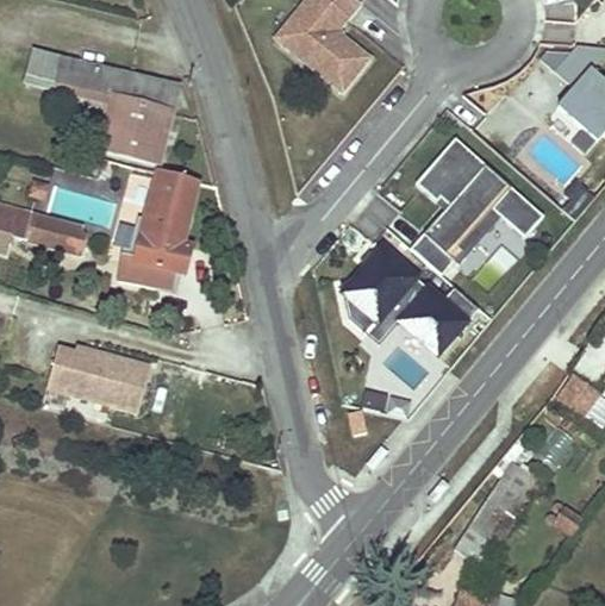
[(303,0),(274,36),(280,41),(313,0),(303,0)]
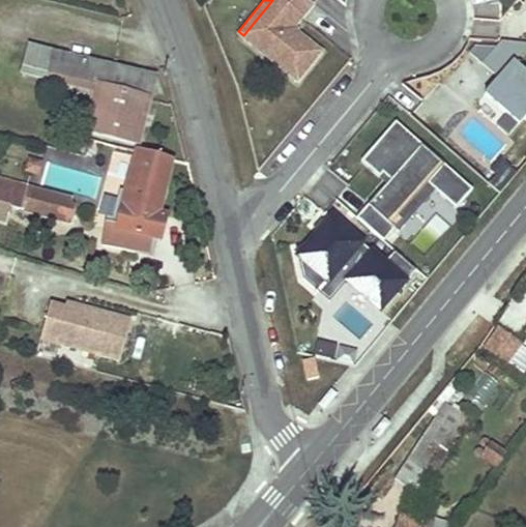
[(272,0),(243,35),(296,78),(320,49),(291,26),(312,0),(272,0)]
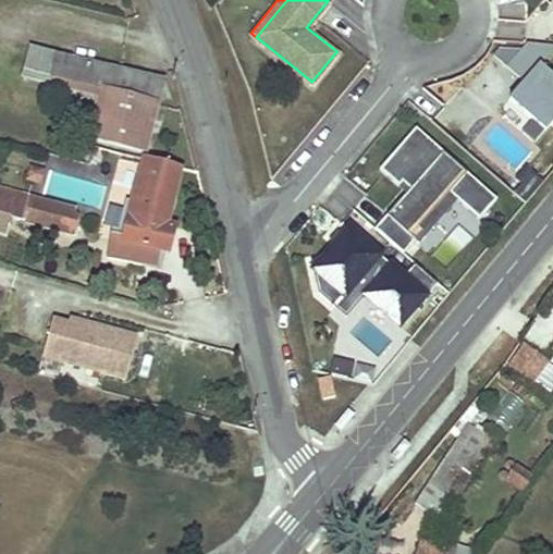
[(510,95),(542,122),(552,109),(552,72),(540,61),(552,47),(552,40),(527,38),(507,62),(525,76),(510,95)]
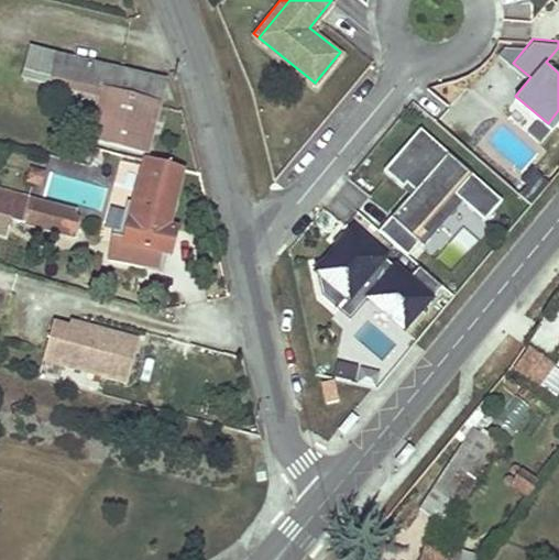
[(150,152),(167,81),(31,48),(24,76),(52,83),(54,74),(109,87),(97,140),(150,152)]
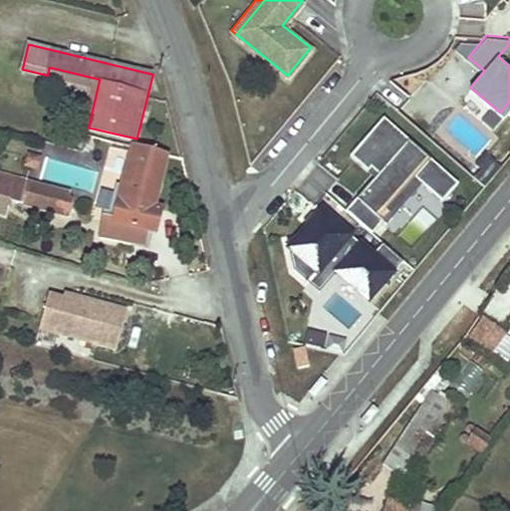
[(374,176),(346,208),(372,230),(384,218),(391,210),(387,206),(414,174),(423,181),(443,198),(459,180),(384,115),(350,154),(367,169),(371,165),(378,172),(374,176)]
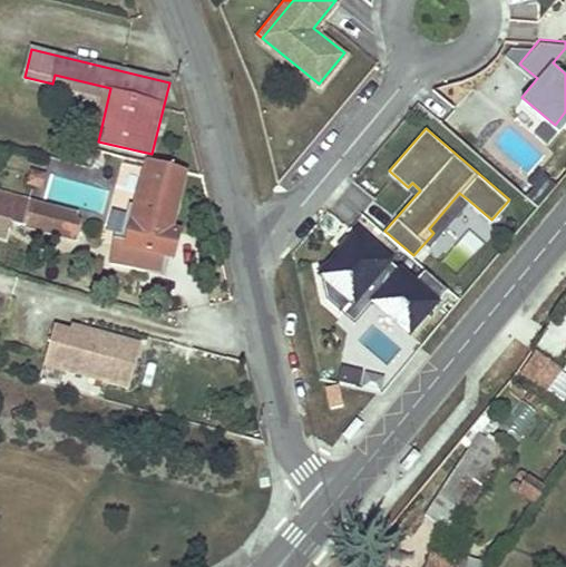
[(182,232),(178,230),(174,228),(188,170),(153,159),(128,244),(175,257),(182,232)]
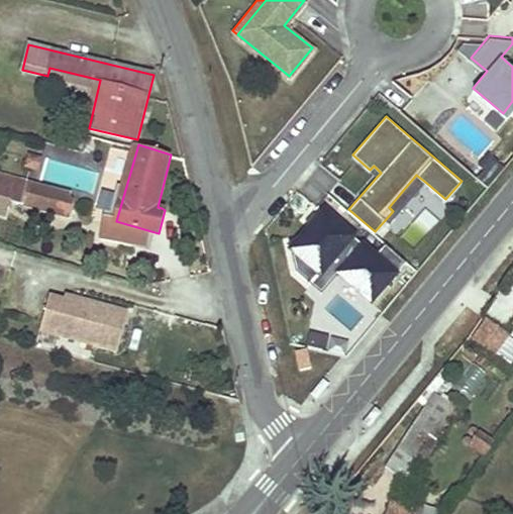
[(370,171),(377,177),(381,173),(374,166),(370,170),(370,171)]
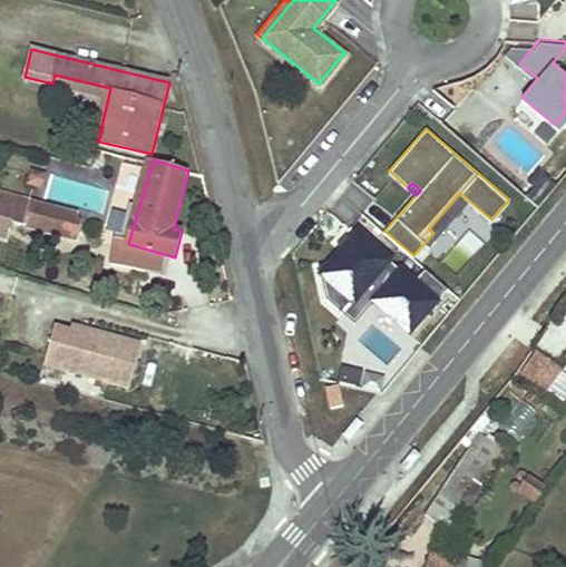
[(433,233),(426,242),(429,246),(469,201),(459,193),(429,228),(433,233)]
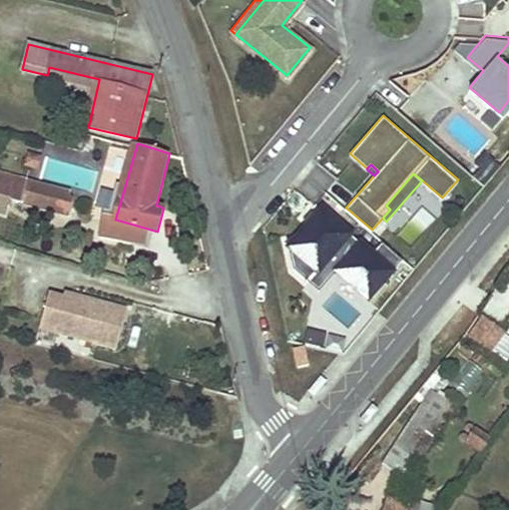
[(0,174),(0,194),(12,198),(71,215),(75,200),(70,194),(0,174)]
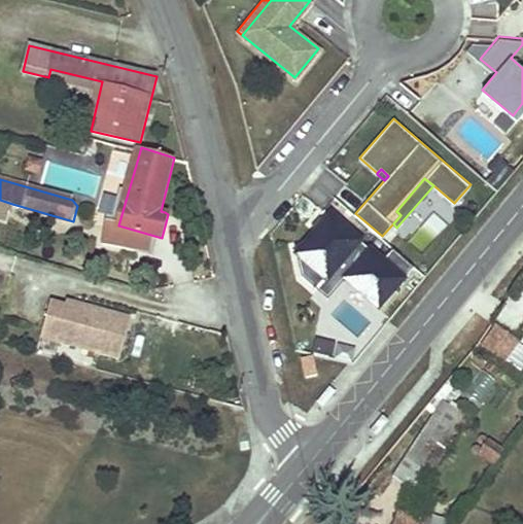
[(0,218),(7,221),(12,204),(0,200),(0,218)]
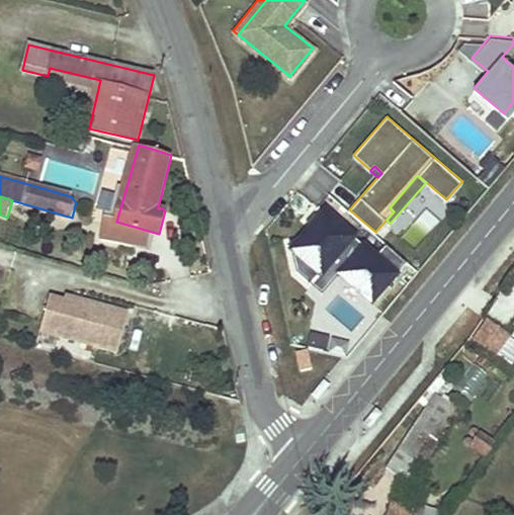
[(295,268),(311,281),(329,260),(339,269),(371,297),(406,258),(389,243),(378,255),(328,210),(304,239),(288,238),(295,268)]
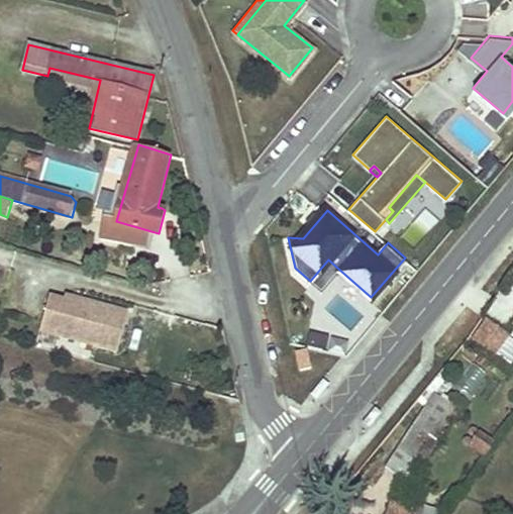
[(310,281),(320,290),(338,269),(328,260),(310,281)]
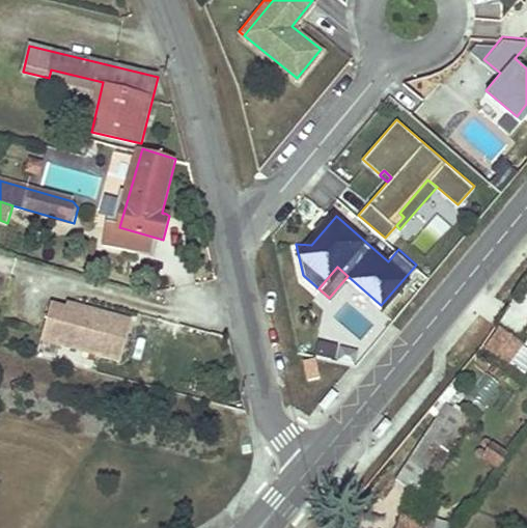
[(121,360),(134,320),(103,311),(102,316),(90,313),(91,308),(70,303),(67,307),(53,304),(44,338),(121,360)]
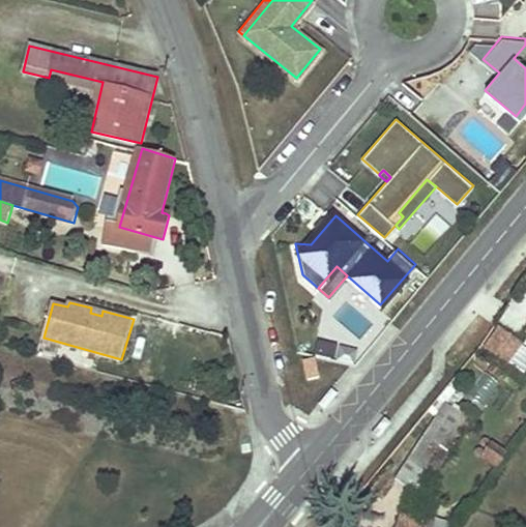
[(510,362),(525,345),(525,341),(503,323),(487,344),(510,362)]
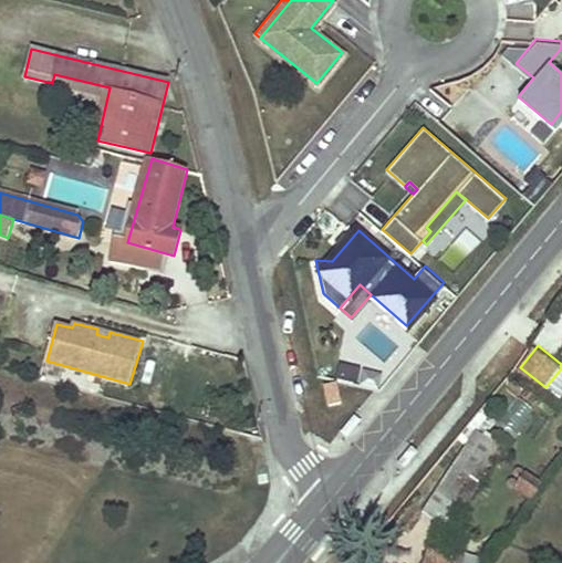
[(325,383),(330,404),(342,400),(337,381),(325,383)]
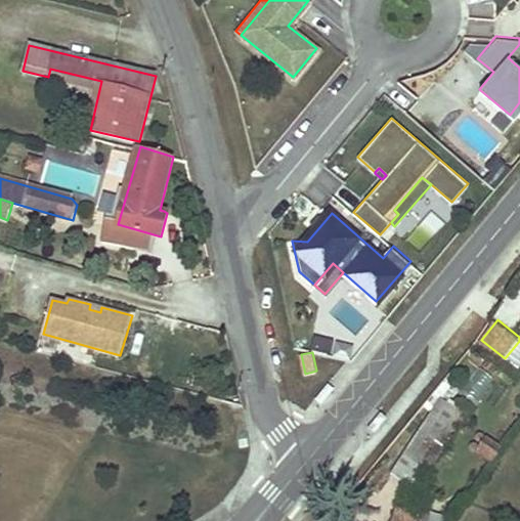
[(393,471),(406,479),(420,488),(444,451),(470,413),(443,396),(418,435),(393,471)]
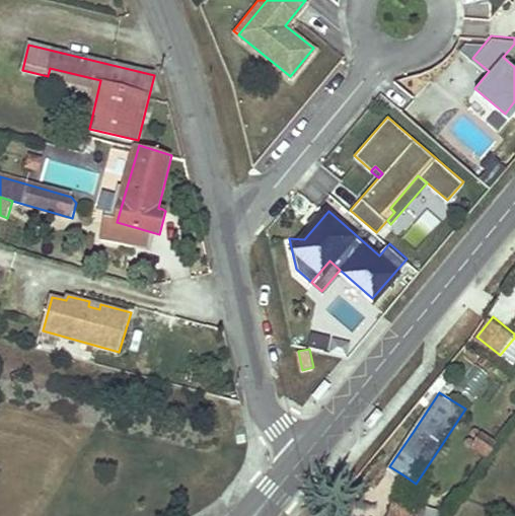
[(424,504),(423,509),(421,513),(394,504),(389,515),(443,515),(445,511),(424,504)]
